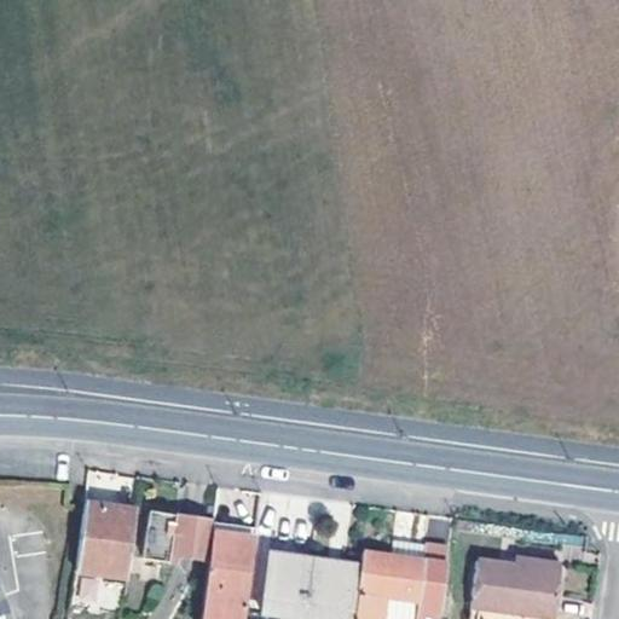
[(74,570),(98,573),(125,577),(133,509),(84,503),(74,570)]
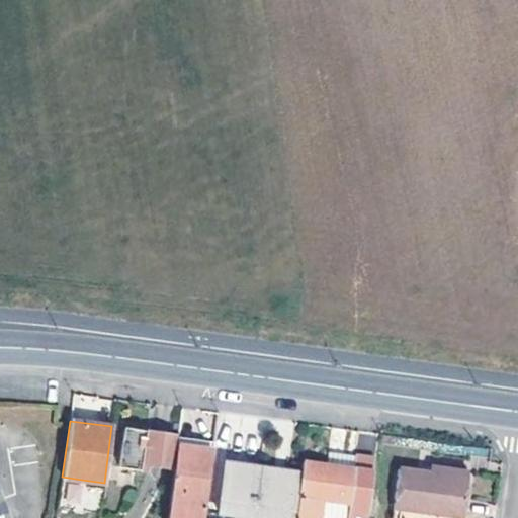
[(172,432),(123,426),(119,465),(148,468),(148,461),(168,464),(172,432)]
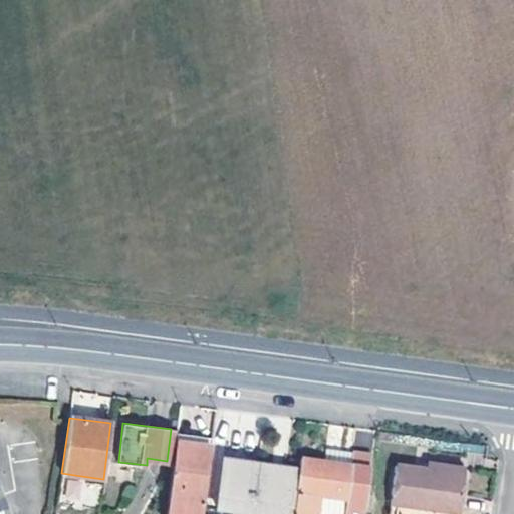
[(177,431),(175,440),(211,445),(212,435),(177,431)]
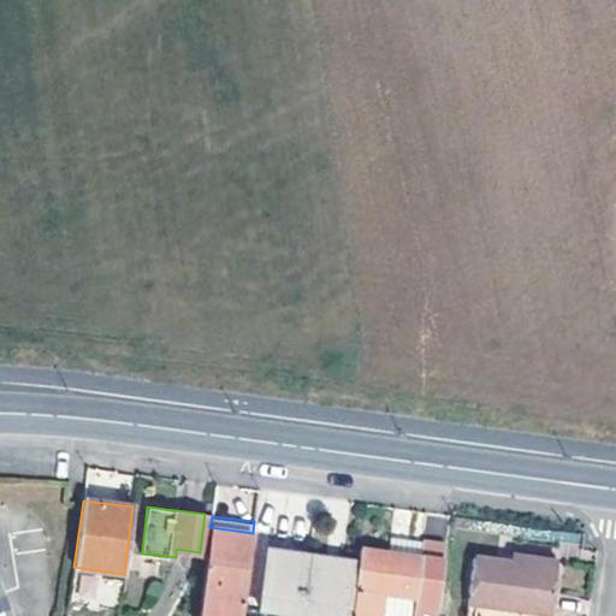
[(242,615),(253,533),(209,527),(197,615),(242,615)]
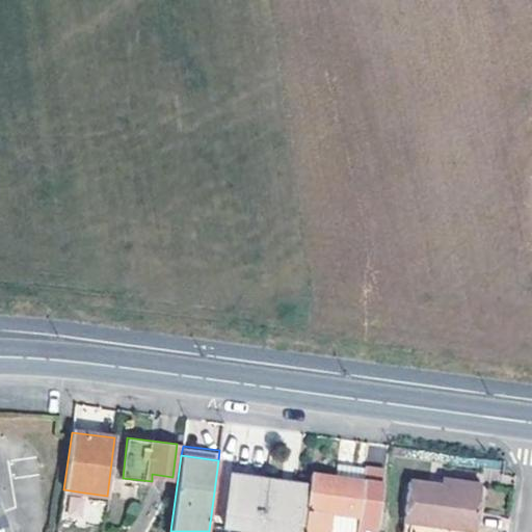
[(336,459),(335,474),(348,476),(350,462),(336,459)]
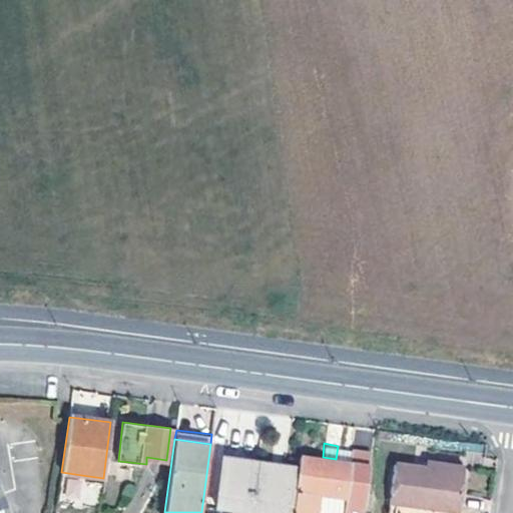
[(336,459),(323,457),(299,453),(296,471),(290,512),(342,512),(351,447),(338,446),(336,459)]
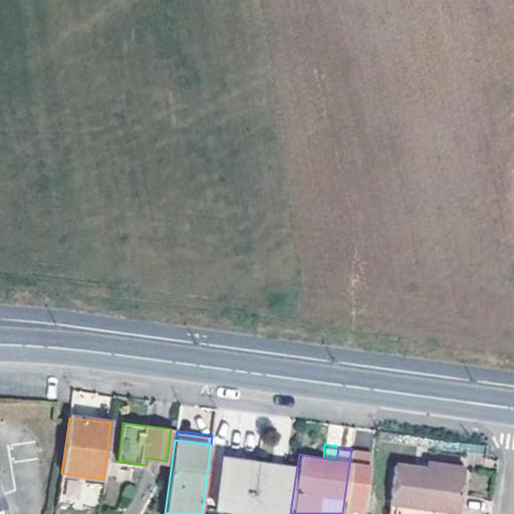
[(342,513),(362,513),(370,451),(351,448),(342,513)]
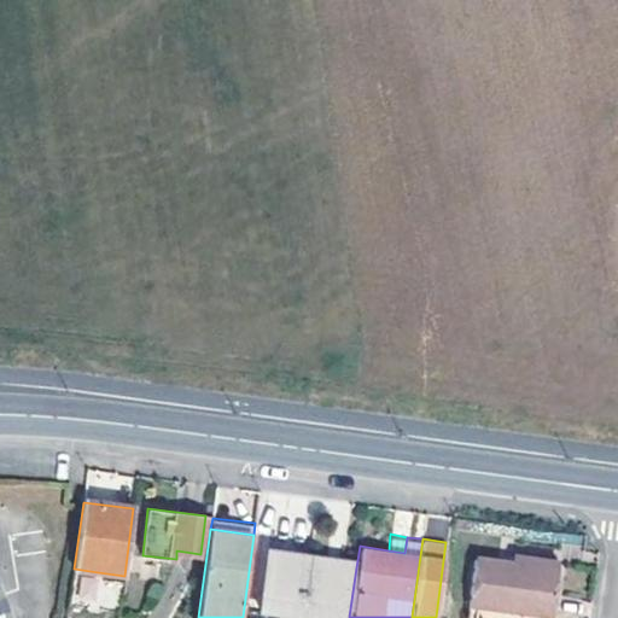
[(349,617),(356,567),(327,564),(328,558),(267,549),(258,617),(349,617)]
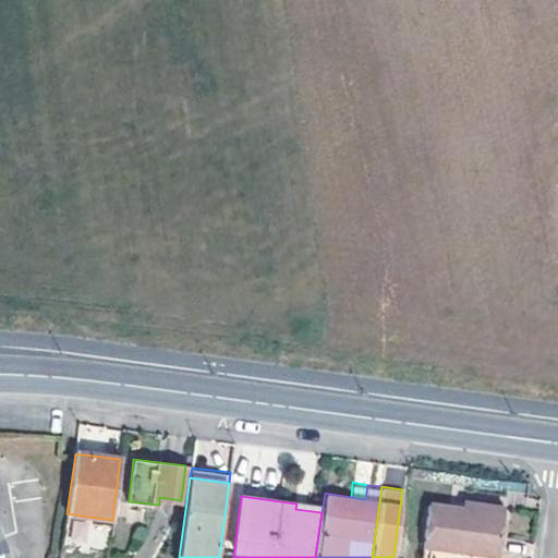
[(429,545),(427,557),(432,557),(495,557),(502,508),(463,501),(461,509),(427,504),(421,544),(429,545)]
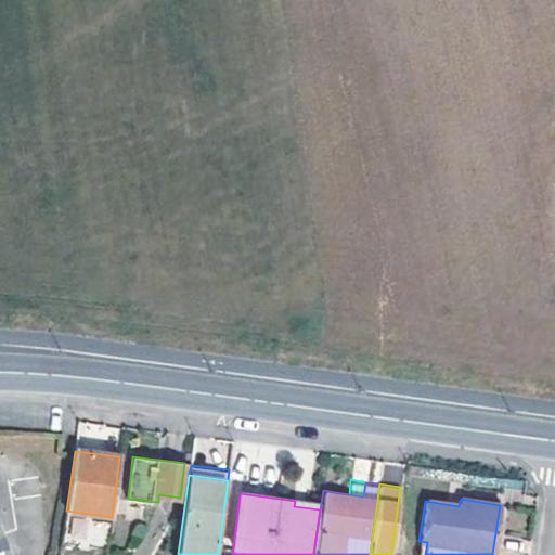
[(84,540),(88,514),(66,511),(63,538),(84,540)]
